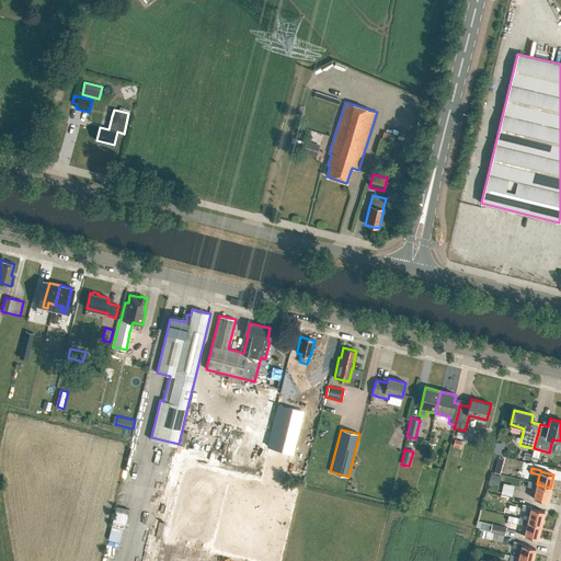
[(501,476),(491,473),(488,483),(499,485),(501,476)]
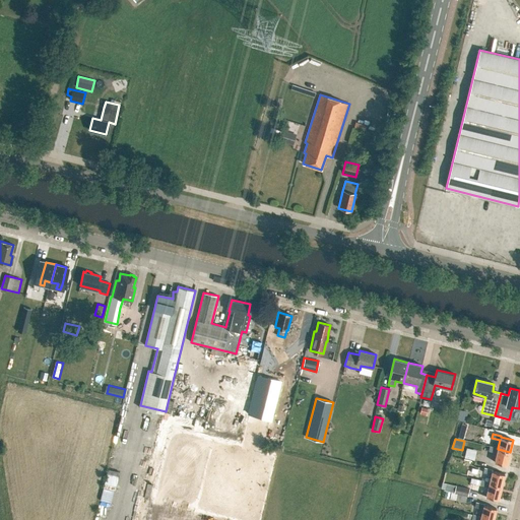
[(490,446),(489,450),(497,452),(495,462),(507,465),(510,452),(498,449),(498,448),(490,446)]
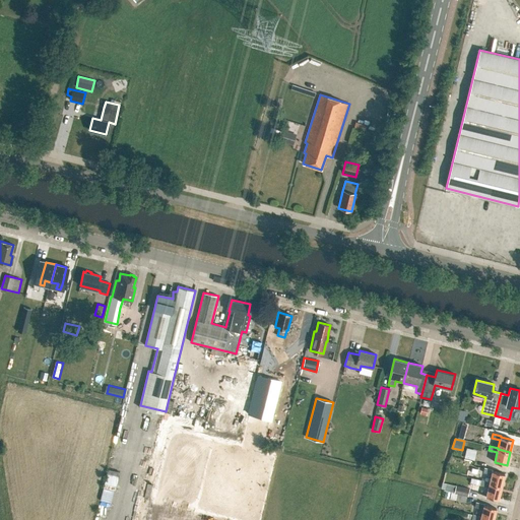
[(461,457),(471,459),(473,449),(463,447),(461,457)]
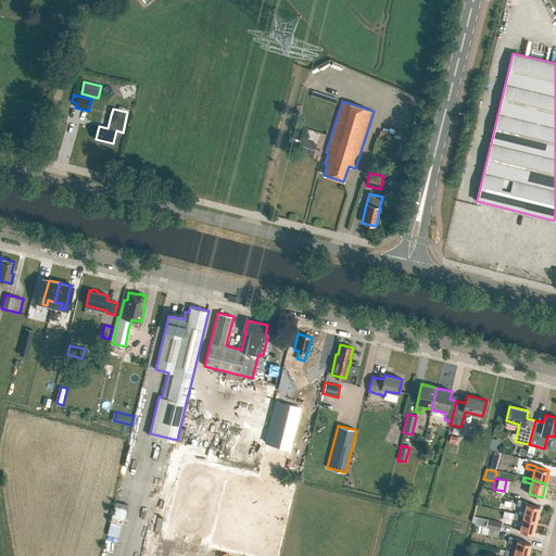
[(518,501),(517,505),(526,507),(523,516),(522,517),(536,520),(540,507),(527,504),(527,503),(518,501)]
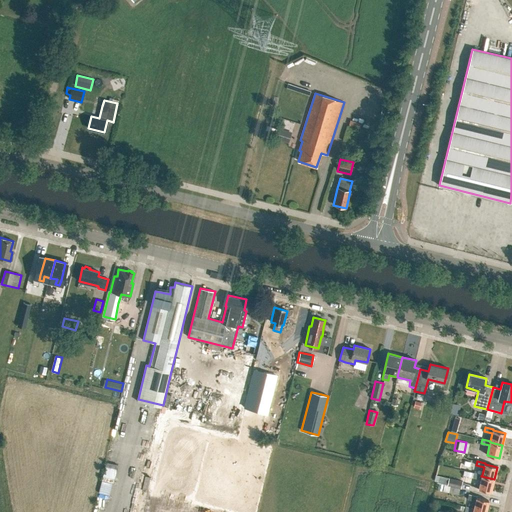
[(107,462),(100,492),(112,495),(119,464),(107,462)]
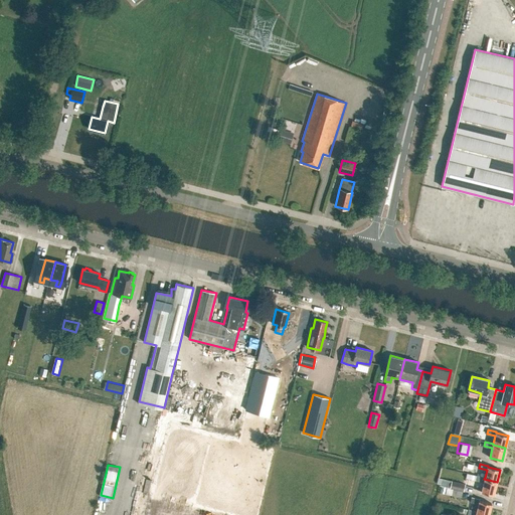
[(484,482),(481,492),(493,495),(497,482),(484,479),(485,478),(477,476),(476,480),(484,482)]
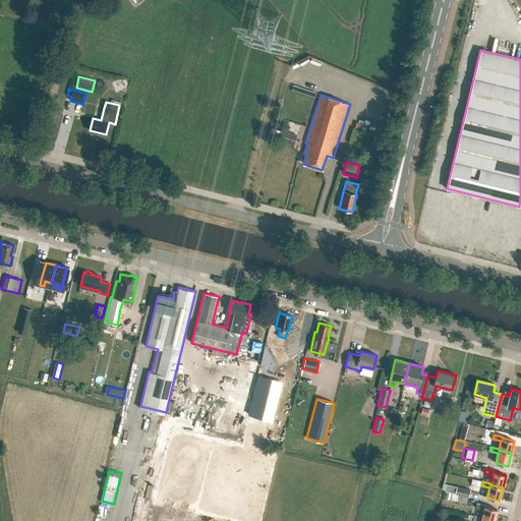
[(470,489),(447,483),(445,491),(468,497),(470,489)]
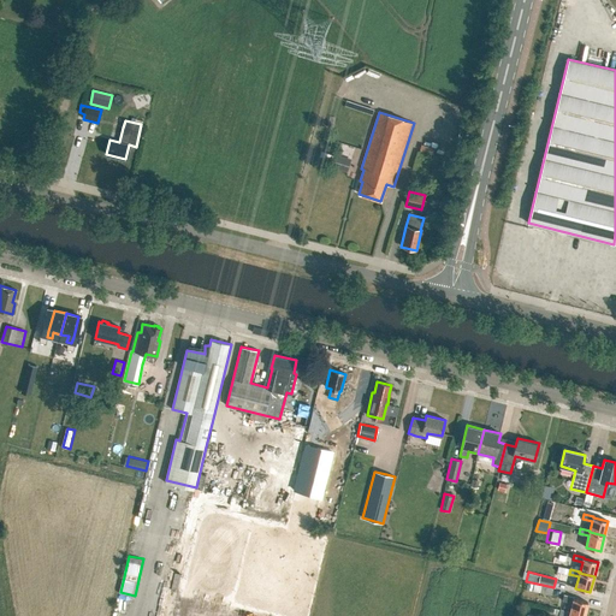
[(569,614),(580,615),(584,615),(587,602),(573,599),(574,598),(563,596),(562,600),(572,603),(569,612),(569,614)]
